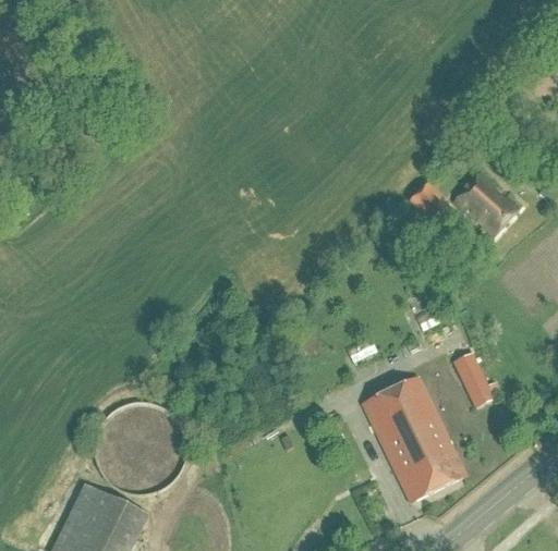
[(493,234),(518,207),(476,170),(452,197),(493,234)]
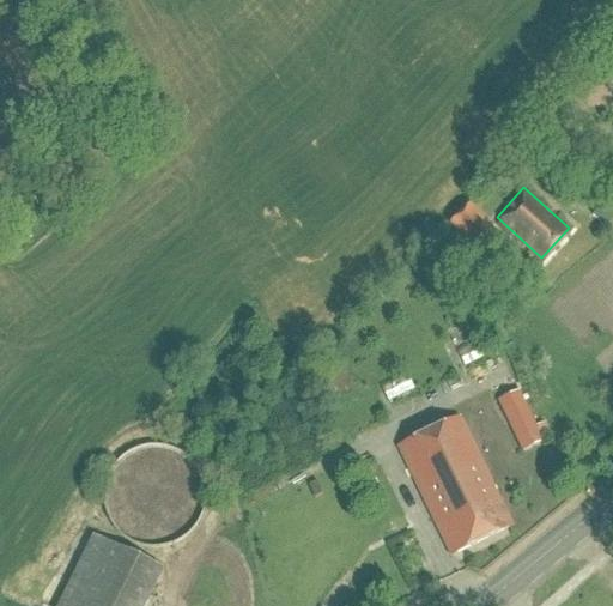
[(593,212),(605,223),(612,213),(612,199),(608,194),(593,212)]
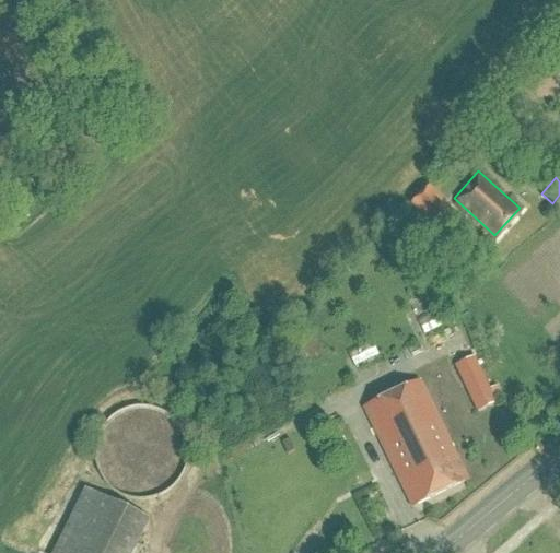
[(410,201),(438,228),(455,210),(428,183),(410,201)]
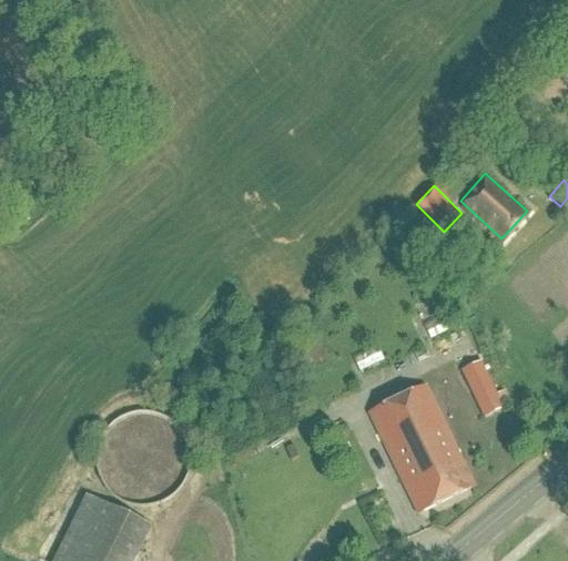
[(377,345),(354,356),(359,368),(383,356),(377,345)]
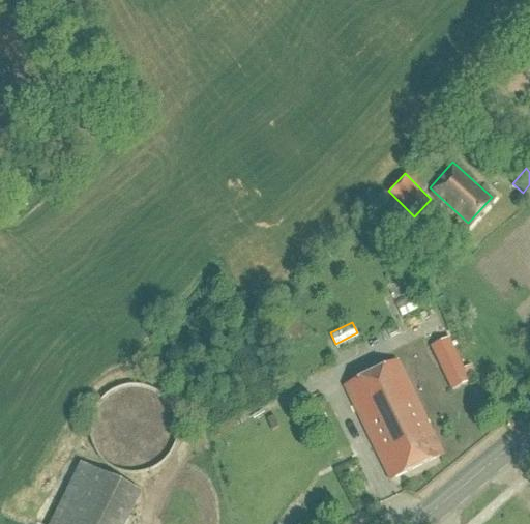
[(449,335),(431,344),(451,388),(470,380),(449,335)]
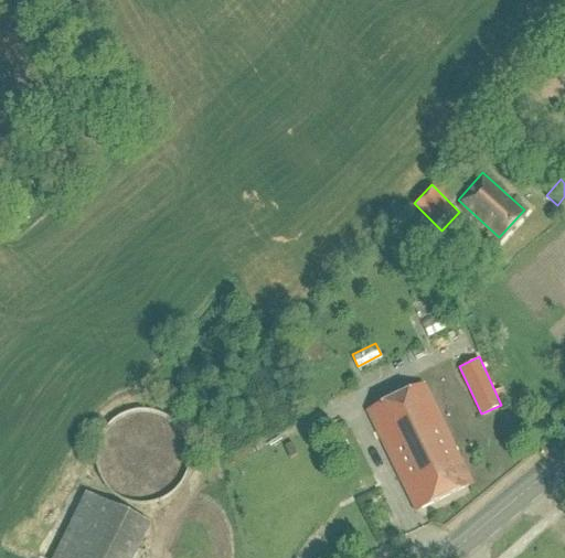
[(221,357),(212,366),(220,373),(228,364),(221,357)]
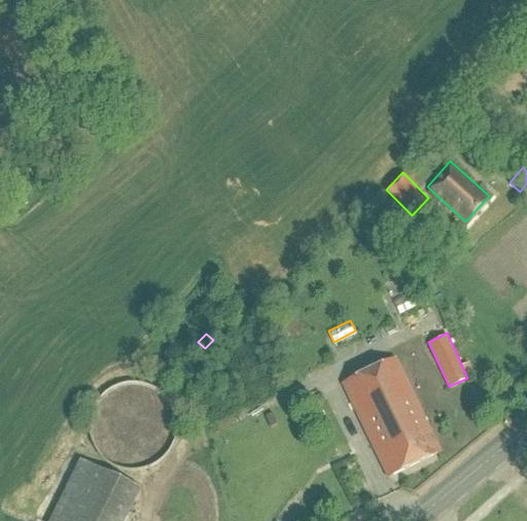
[(388,474),(441,448),(395,355),(343,381),(388,474)]
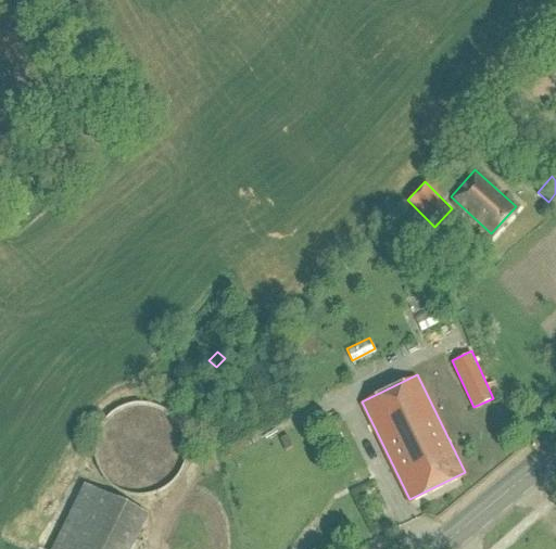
[(97,433),(87,449),(143,482),(173,432),(163,426),(172,411),(148,397),(142,408),(125,397),(102,436),(97,433)]
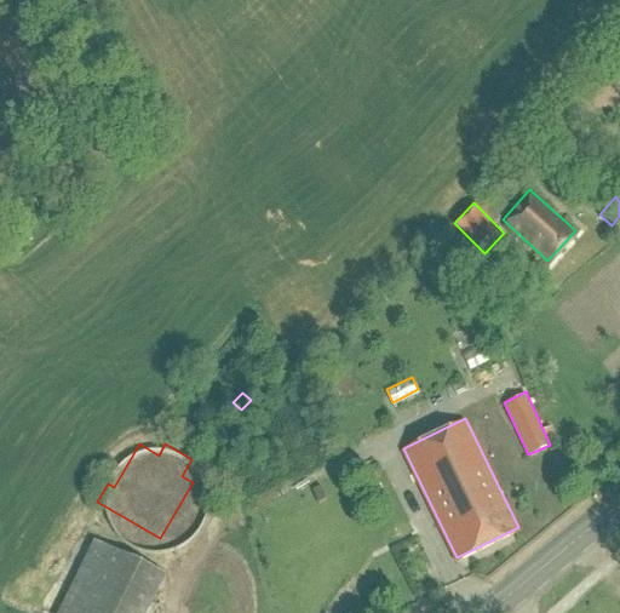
[(95,539),(57,612),(144,612),(165,574),(95,539)]
